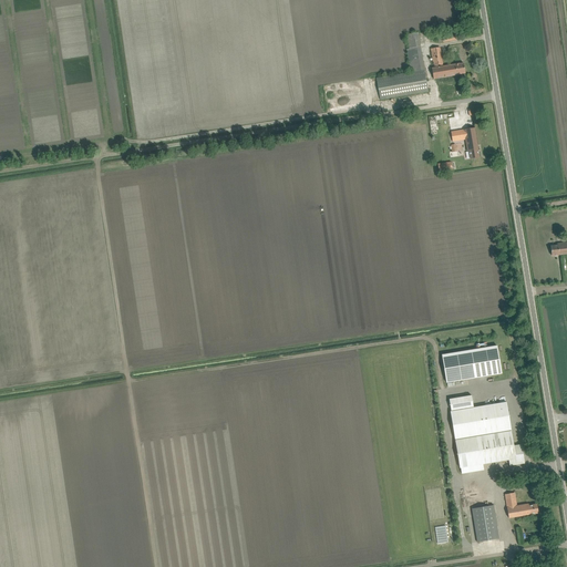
[(439,43),(460,40),(459,32),(442,35),(442,37),(439,37),(439,43)]
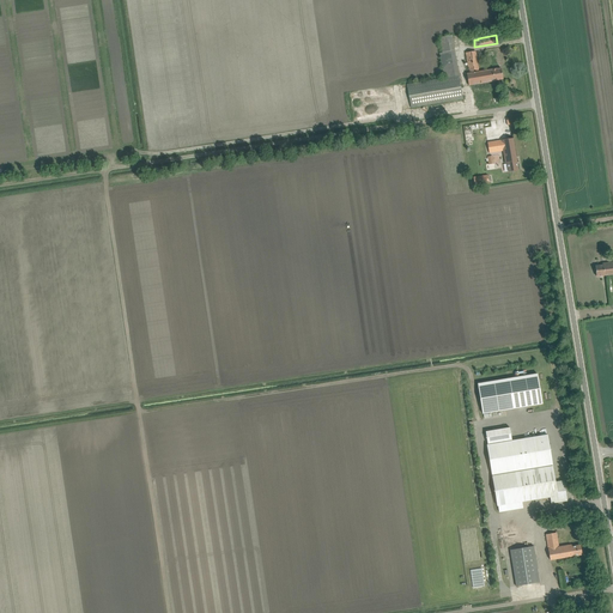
[(475,52),(469,53),(466,53),(469,74),(468,74),(469,85),(493,80),(499,80),(499,79),(503,79),(502,68),(498,70),(497,70),(479,72),(475,52)]
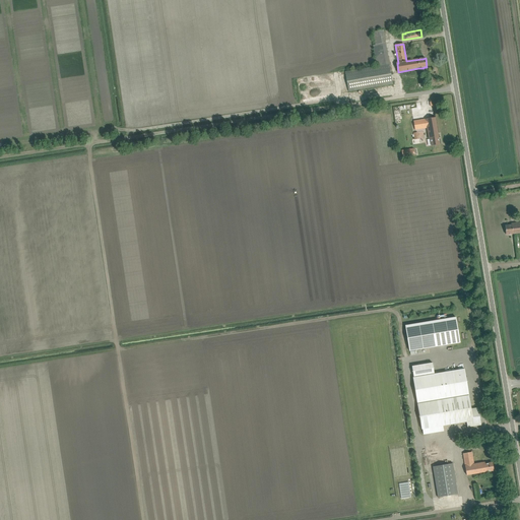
[(393,85),(390,64),(380,66),(380,65),(377,66),(345,71),(345,72),(349,91),(365,89),(393,85)]
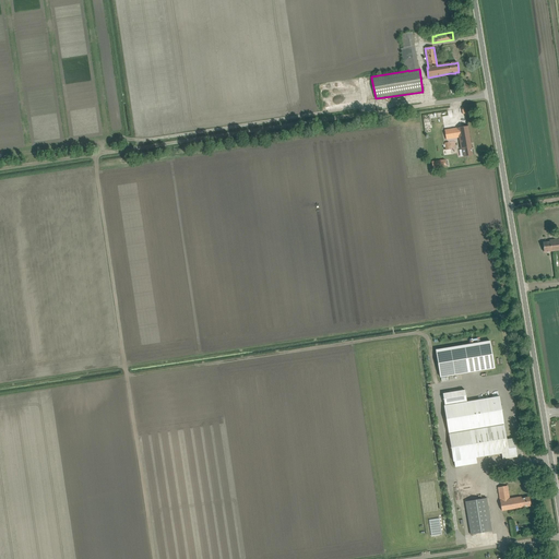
[(468,127),(463,127),(444,130),(447,140),(459,138),(461,150),(463,150),(464,157),(467,156),(473,155),(468,127)]
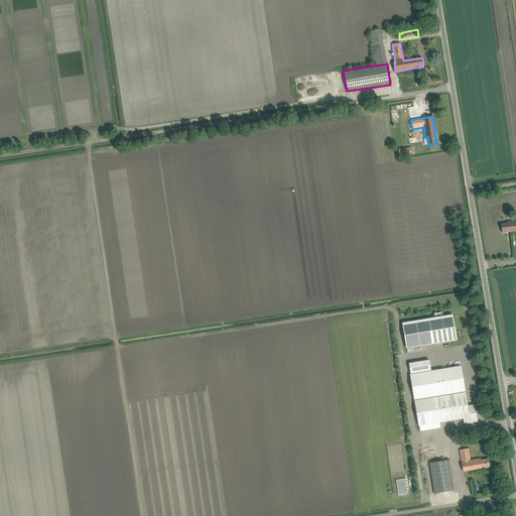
[(412,155),(410,147),(399,149),(400,157),(412,155)]
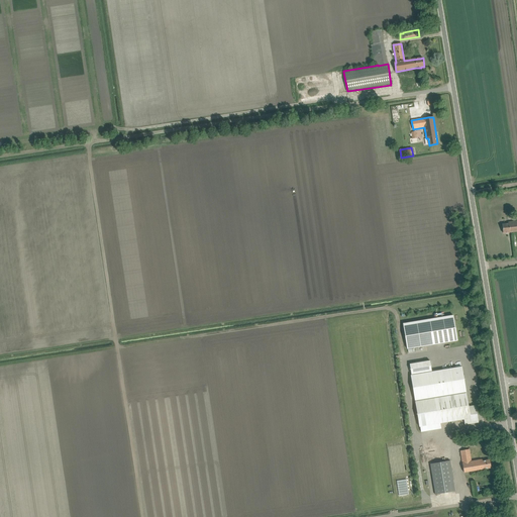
[(516,220),(514,221),(513,221),(509,222),(509,224),(502,224),(504,233),(515,232),(516,231),(516,220)]
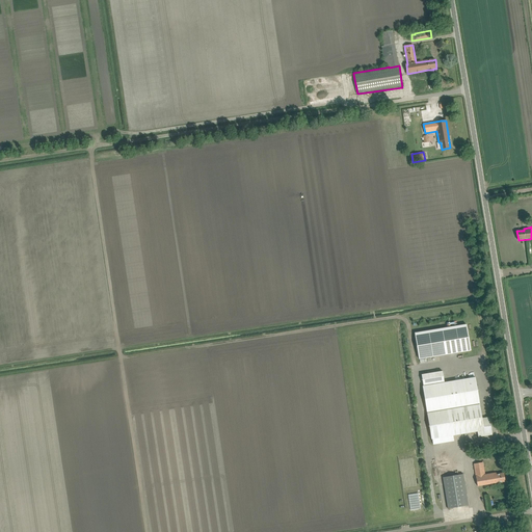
[(467,323),(415,331),(419,360),(471,351),(467,323)]
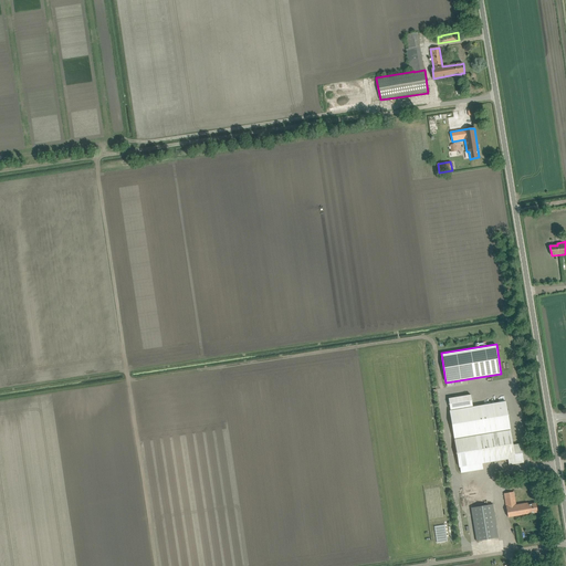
[(513,446),(510,429),(505,401),(473,407),(471,395),(453,398),(452,396),(449,396),(449,398),(449,401),(450,407),(451,411),(450,411),(454,439),(459,467),(460,467),(482,463),(507,459),(509,464),(524,462),(521,443),(513,446)]
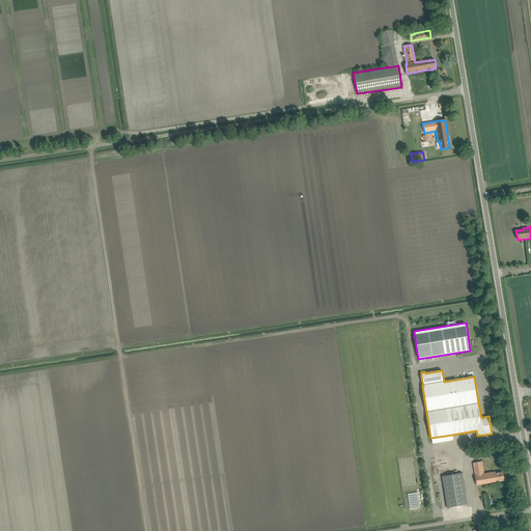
[(482,462),(477,463),(472,464),(476,486),(504,481),(503,472),(496,474),(495,472),(484,474),(482,462)]
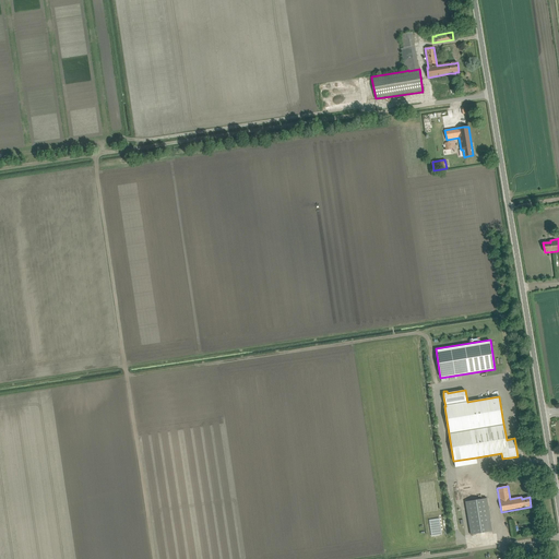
[(471,535),(492,532),(487,499),(465,502),(471,535)]
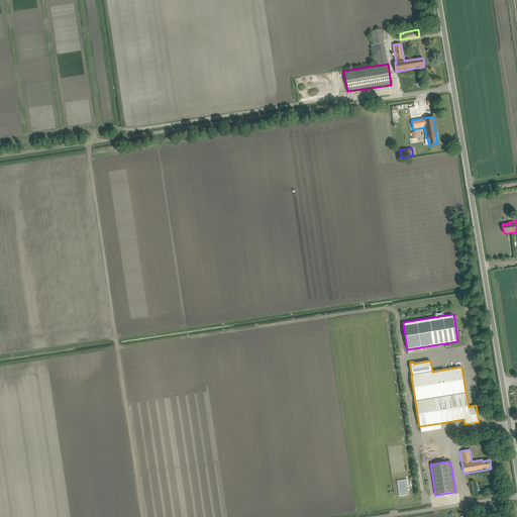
All buildings are outlined.
